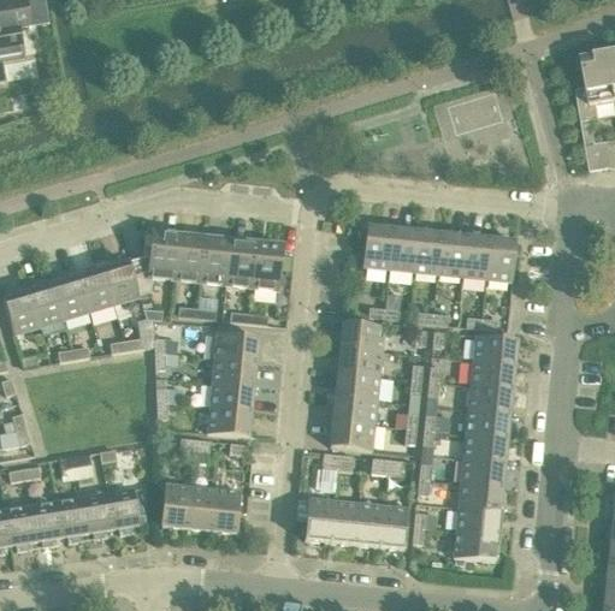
[(0,82),(6,81),(3,59),(23,55),(18,28),(30,25),(49,22),(45,0),(0,0),(0,82)]
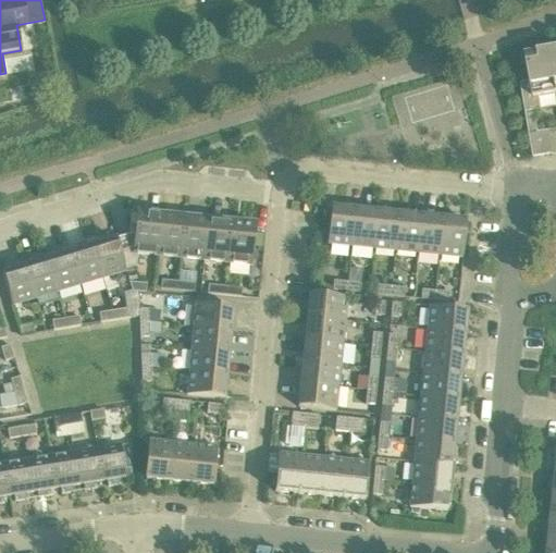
[(538,94),(555,90),(555,81),(551,48),(527,52),(531,80),(520,81),(533,155),(551,151),(546,127),(538,128),(534,108),(540,107),(538,94)]
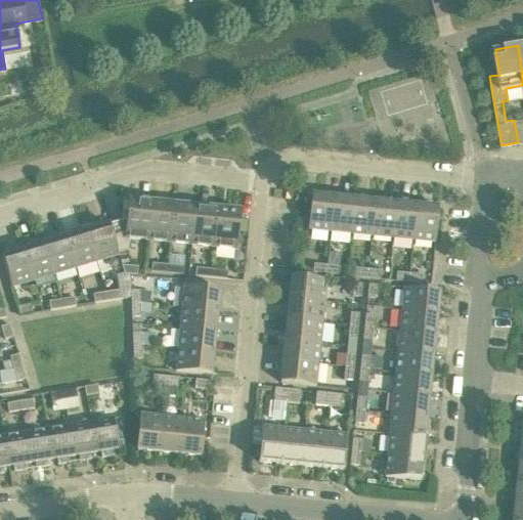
[(330,229),(334,193),(312,191),(308,227),(330,229)]
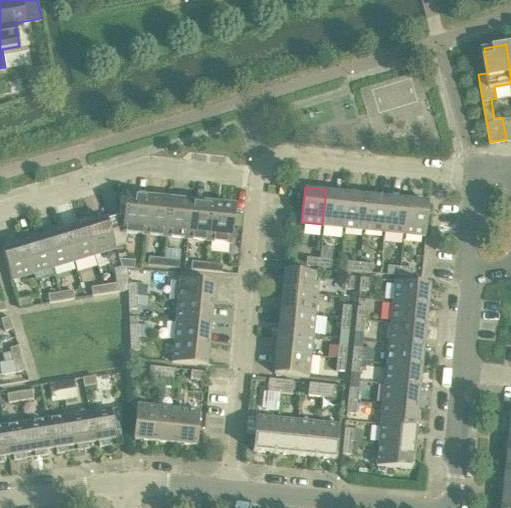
[(343,226),(346,191),(326,189),(322,224),(343,226)]
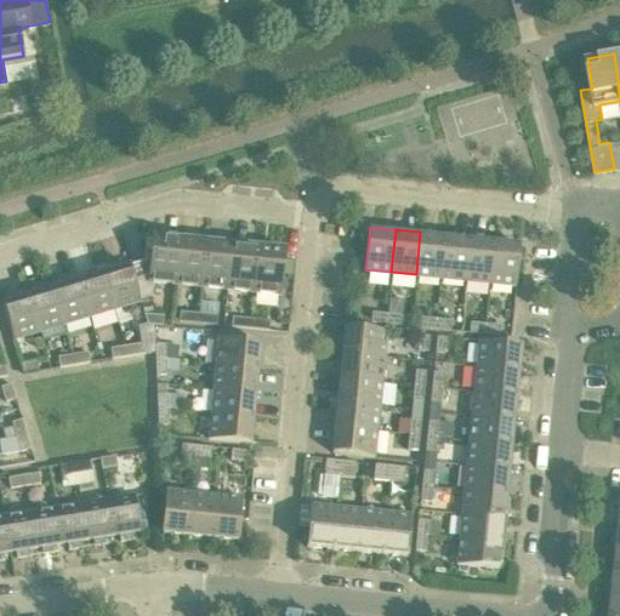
[(441,277),(445,234),(420,232),(416,274),(441,277)]
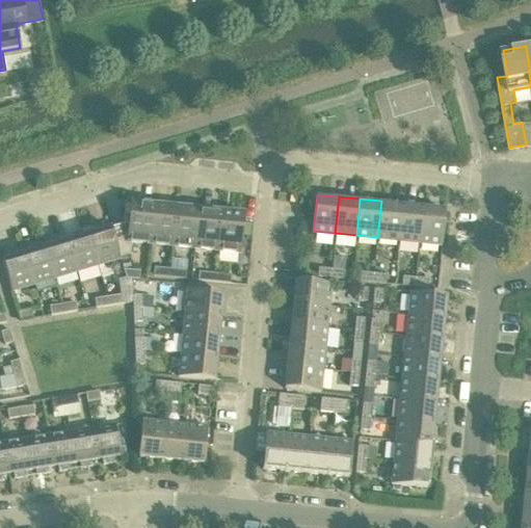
[(151,242),(155,204),(131,201),(131,203),(126,203),(124,222),(110,227),(120,258),(120,256),(131,253),(132,241),(151,242)]
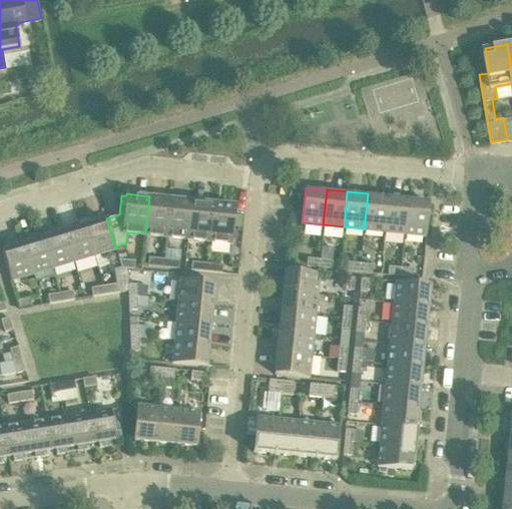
[(384,230),(388,195),(368,193),(364,228),(384,230)]
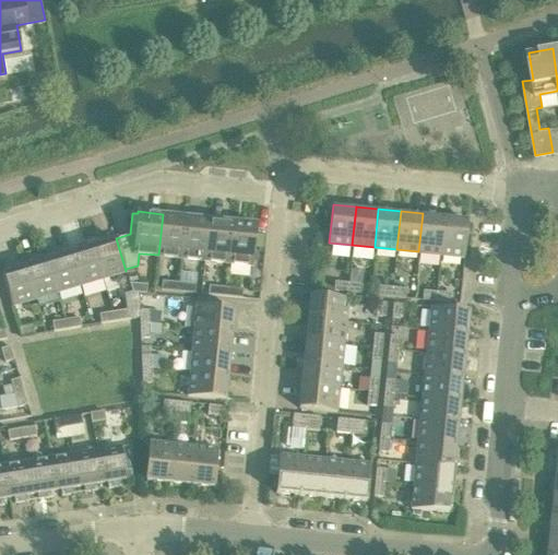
[(441,254),(444,215),(423,213),(418,251),(441,254)]
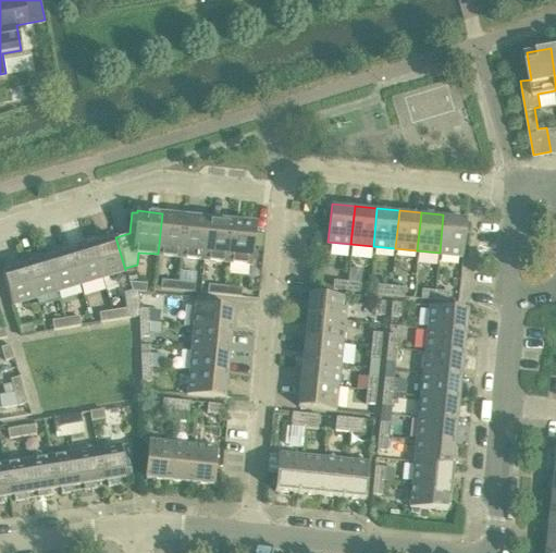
[(181,256),(184,216),(162,213),(158,254),(181,256)]
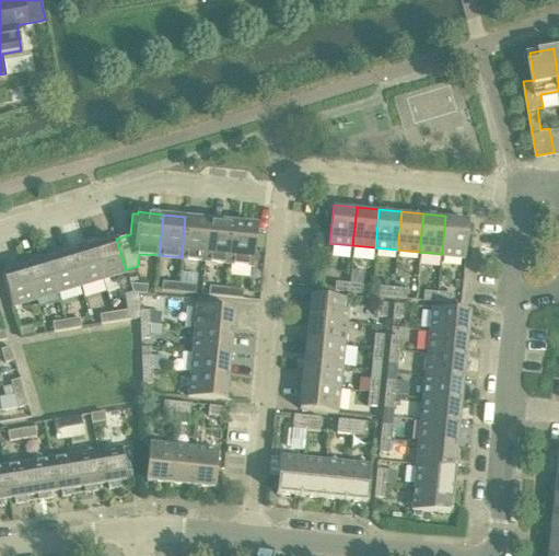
[(465,256),(468,218),(445,216),(442,254),(465,256)]
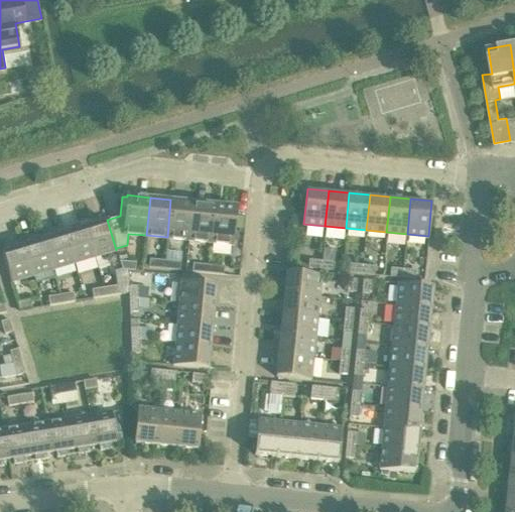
[(189,239),(192,202),(170,200),(167,237),(189,239)]
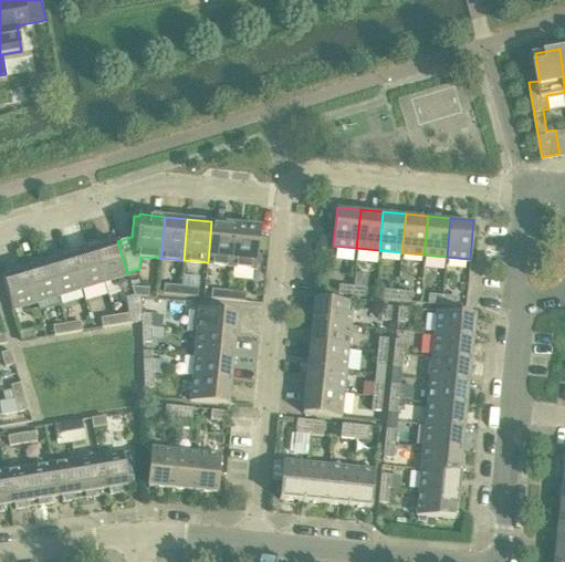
[(231,264),(236,224),(211,221),(208,262),(231,264)]
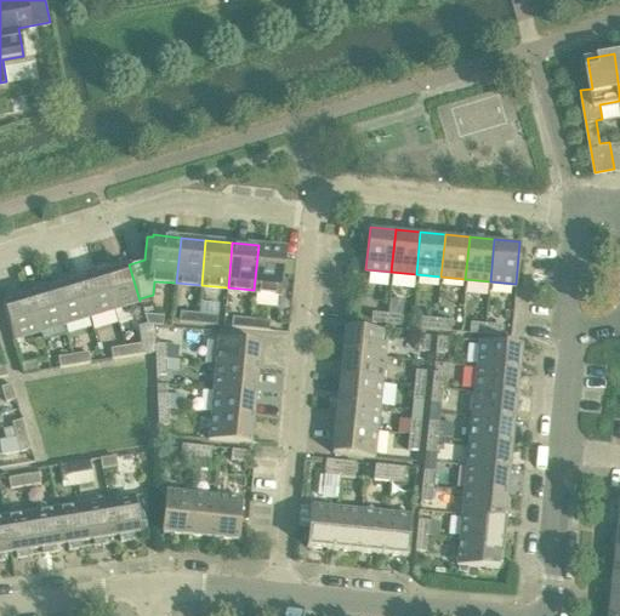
[(280,292),(285,247),(259,245),(254,290),(280,292)]
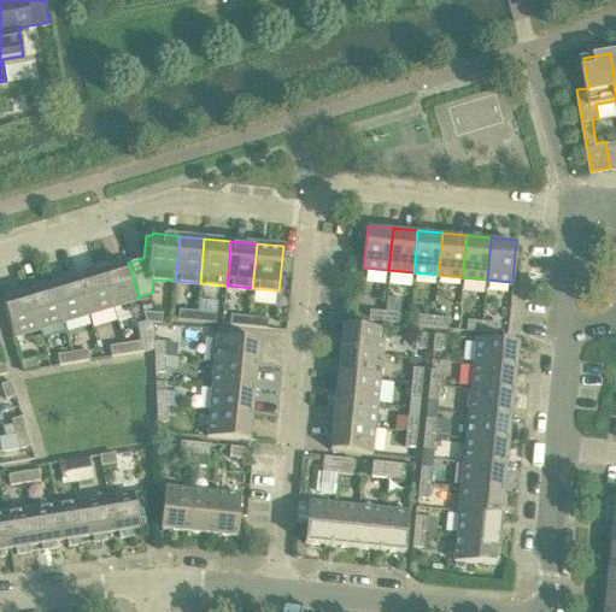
[(110,269),(103,270),(113,306),(139,299),(128,263),(122,264),(121,258),(107,263),(110,269)]
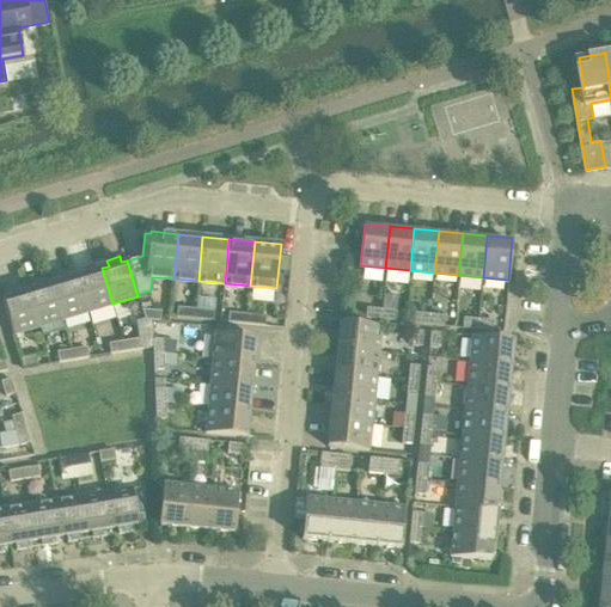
[(84,274),(78,276),(89,311),(112,304),(102,268),(97,270),(95,264),(81,268),(84,274)]
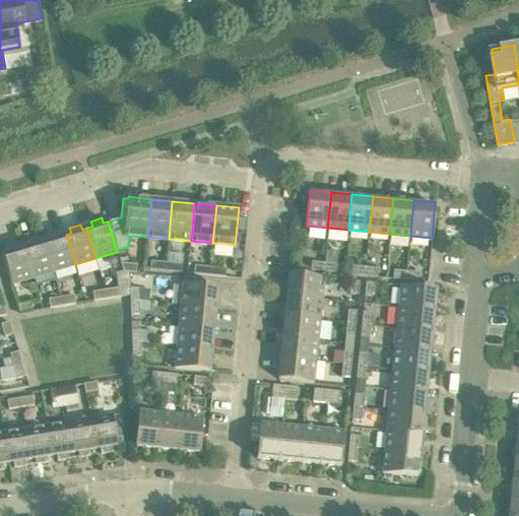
[(50,239),(44,240),(54,271),(75,264),(66,235),(61,236),(59,231),(49,234),(50,239)]
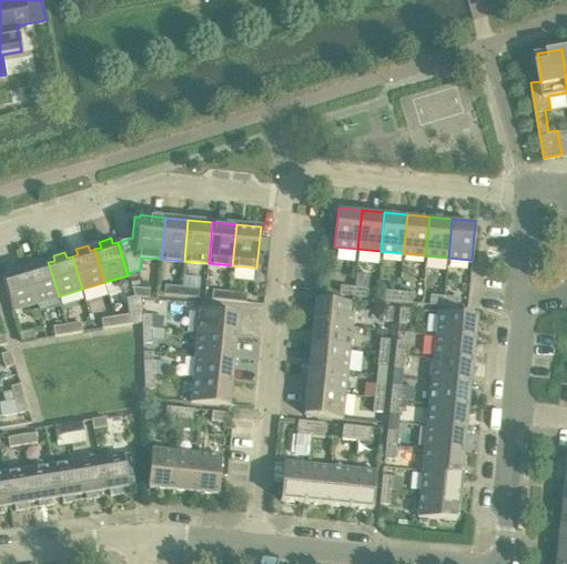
[(31,269),(26,270),(36,303),(59,296),(48,262),(43,263),(42,259),(30,262),(31,269)]
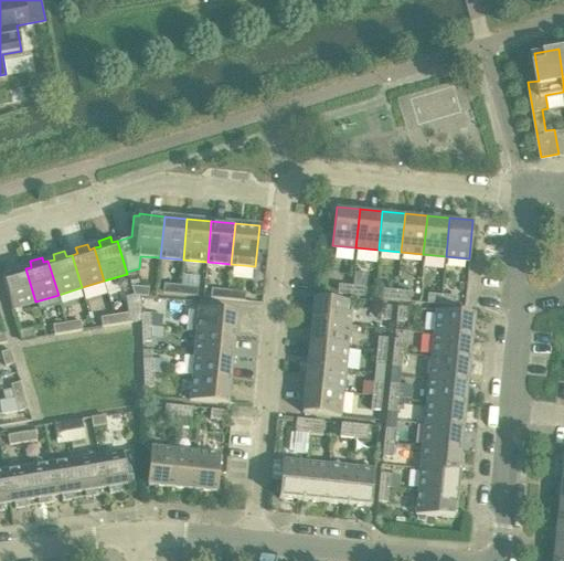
[(25,268),(21,271),(19,265),(7,268),(8,274),(2,275),(12,308),(35,302),(25,268)]
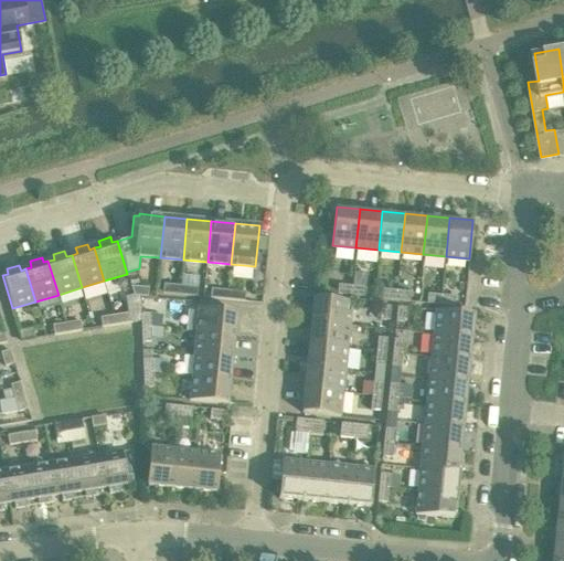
[(351,293),(352,284),(339,282),(338,292),(351,293)]
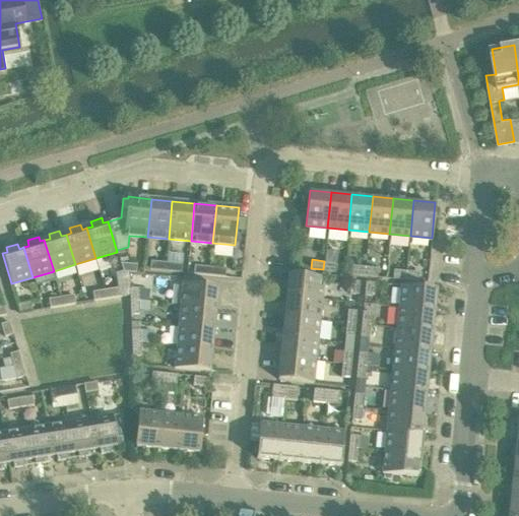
[(166,269),(167,261),(151,260),(150,268),(166,269)]
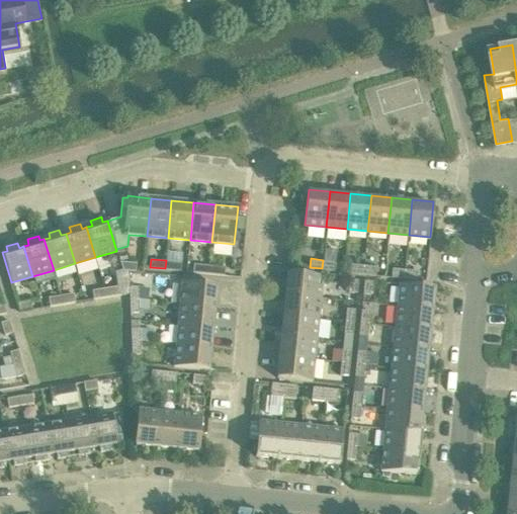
[(181,270),(182,261),(166,260),(165,268),(181,270)]
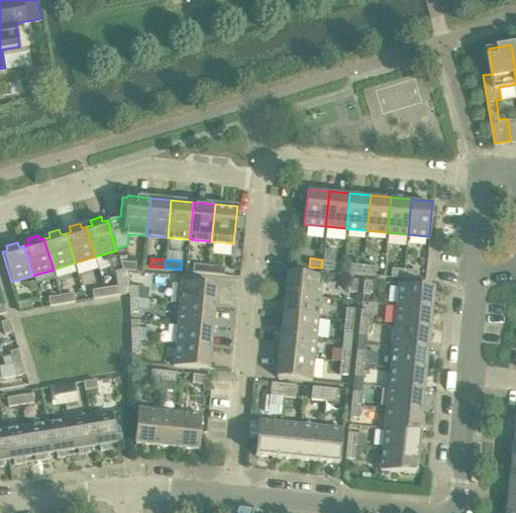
[(334,270),(335,261),(322,260),(321,268),(334,270)]
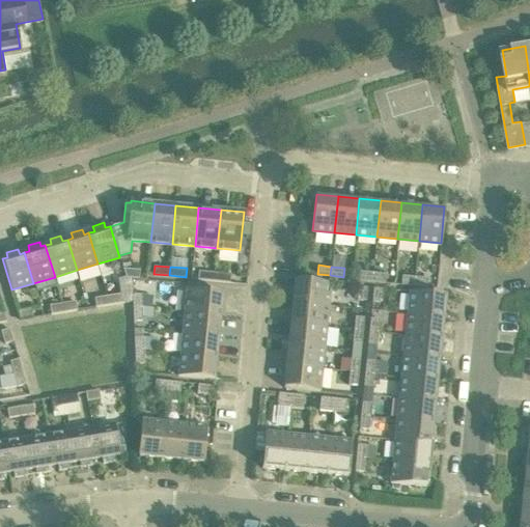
[(139,278),(140,269),(123,268),(127,276),(139,278)]
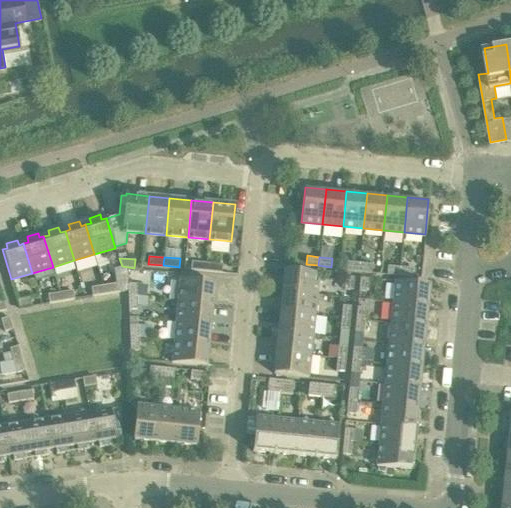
[(206,269),(207,261),(192,259),(191,268),(206,269)]
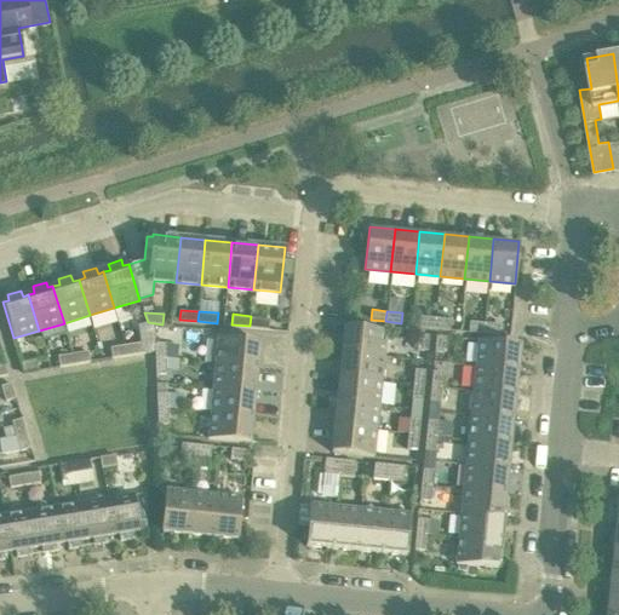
[(435,327),(436,316),(422,314),(419,325),(435,327)]
